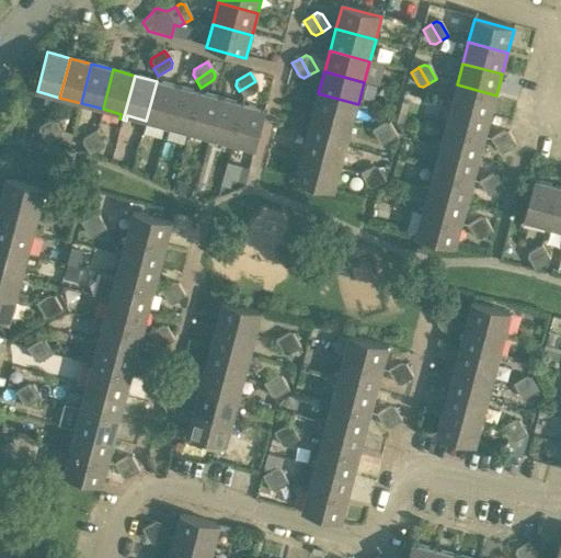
[(178,87),(157,81),(146,121),(164,125),(163,131),(167,132),(178,87)]
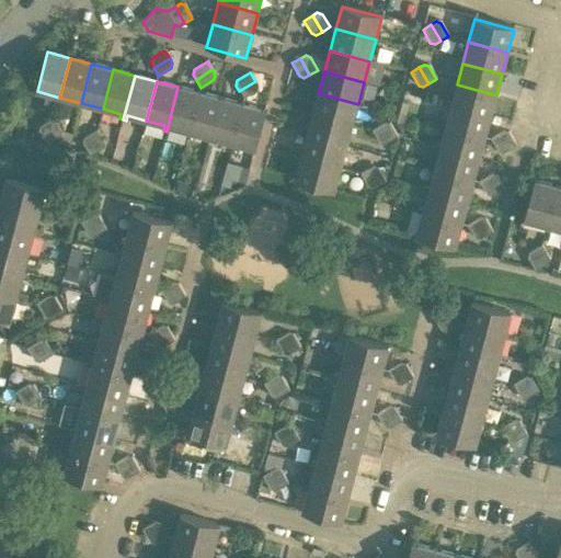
[(255,81),(239,91),(244,99),(258,91),(259,86),(255,81)]
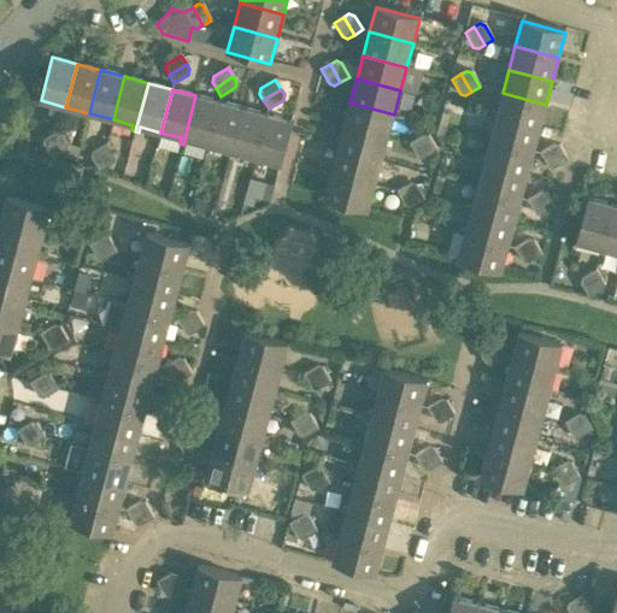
[(491,116),(539,129),(546,105),(503,93),(497,113),(492,112),(491,116)]
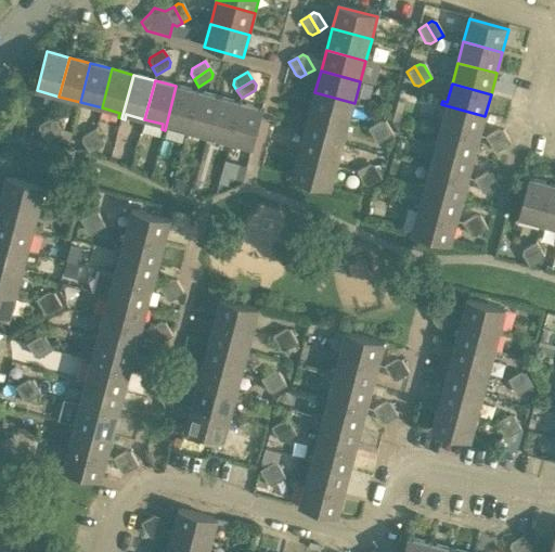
[(188,130),(197,92),(176,86),(165,130),(167,130),(168,126),(188,130)]
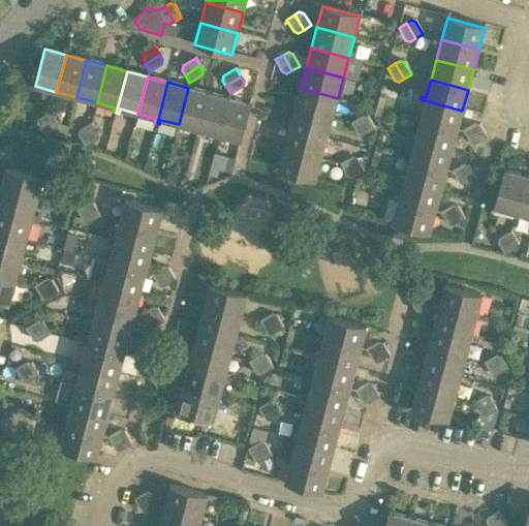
[(209,93),(188,88),(179,124),(195,129),(194,133),(197,134),(209,93)]
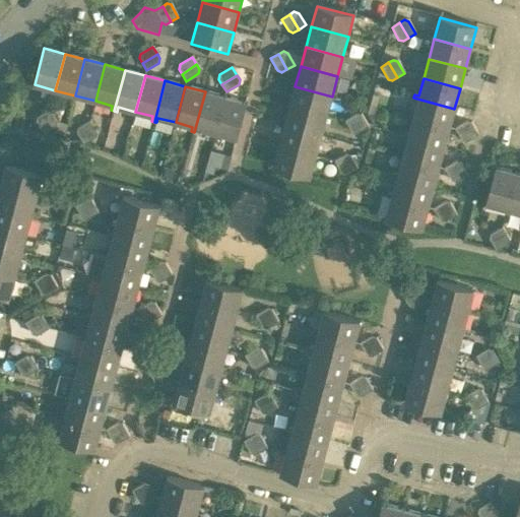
[(332,97),(295,86),(289,107),(326,116),(332,97)]
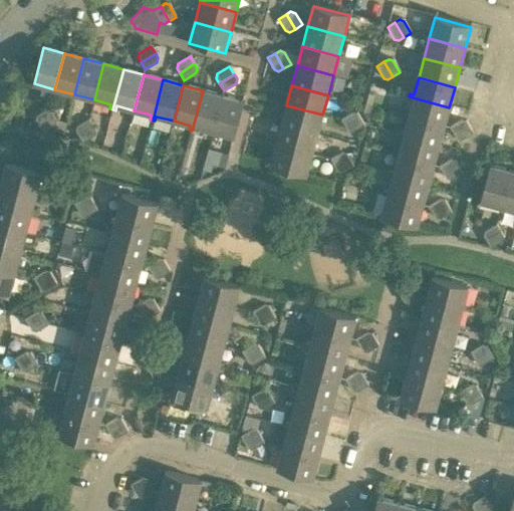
[(203,90),(192,131),(195,132),(196,128),(213,132),(223,95),(203,90)]
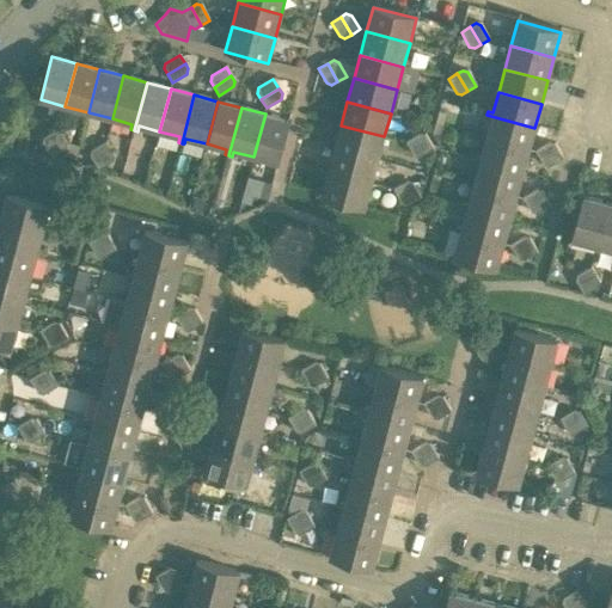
[(289,121),(265,114),(254,157),(277,164),(289,121)]
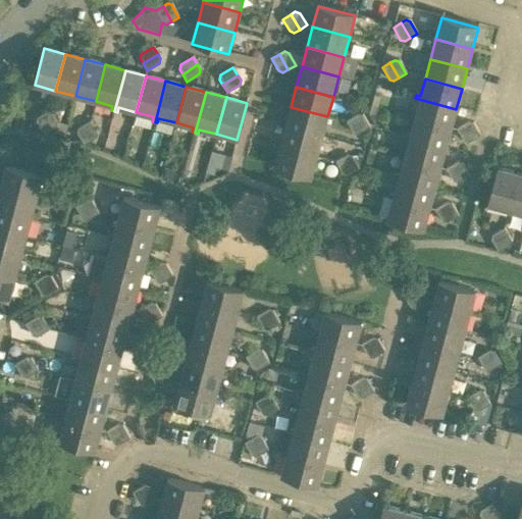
[(415,119),(451,128),(456,109),(415,98),(414,101),(419,102),(415,119)]
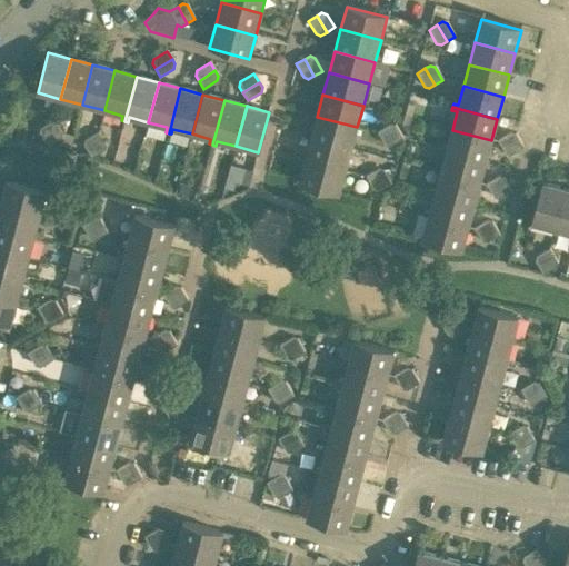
[(357,127),(317,117),(311,138),(351,149),(357,127)]
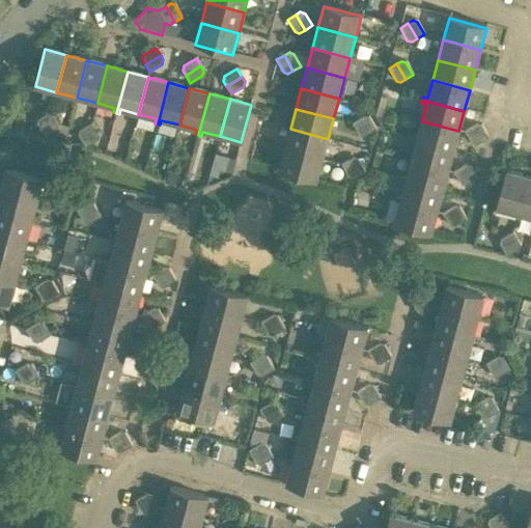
[(37,124),(40,130),(55,120),(51,113),(38,120),(37,124)]
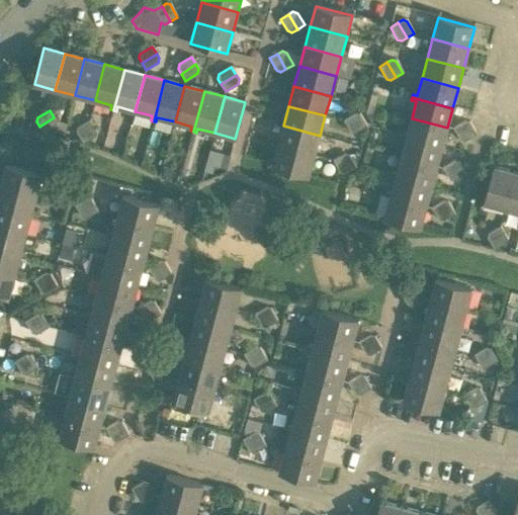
[(359,132),(366,126),(359,114),(355,113),(350,116),(359,132)]
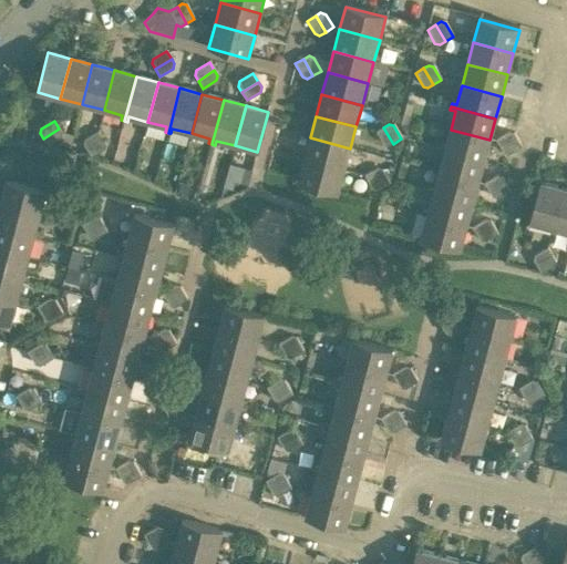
[(393,144),(383,127),(375,132),(383,145),(388,146),(393,144)]
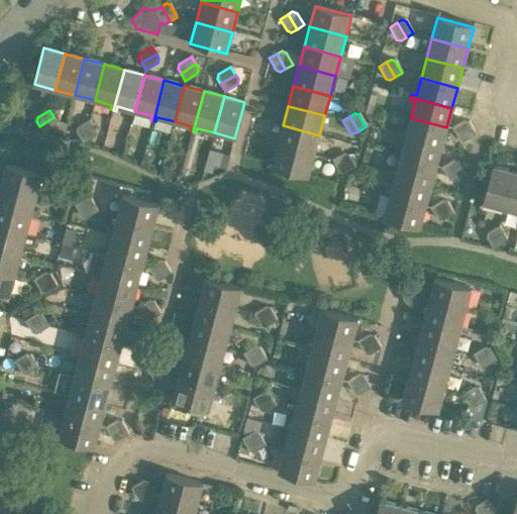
[(57,122),(54,117),(39,126),(43,133),(56,126),(57,122)]
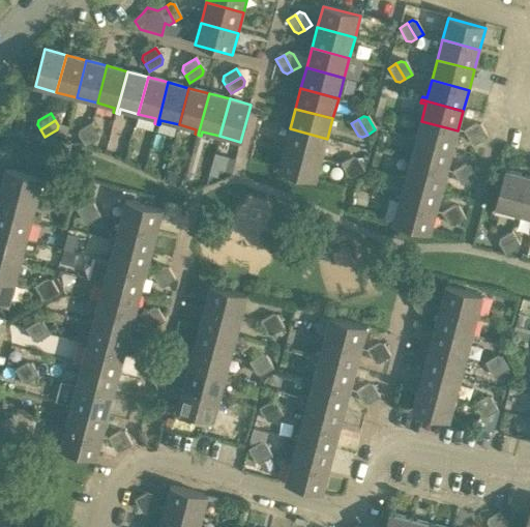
[(411,140),(452,151),(458,130),(421,121),(416,139),(411,138),(411,140)]
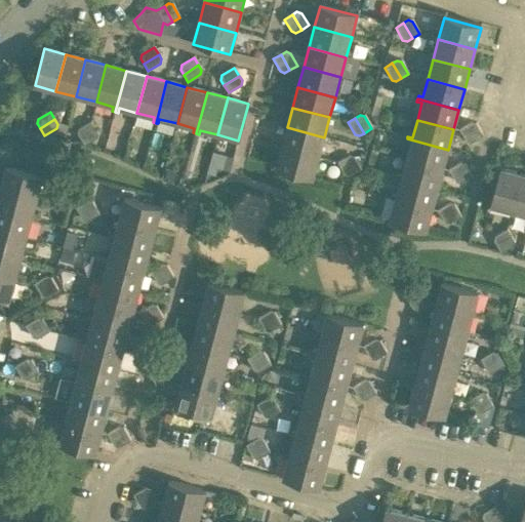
[(80,138),(94,129),(90,122),(78,129),(77,134),(80,138)]
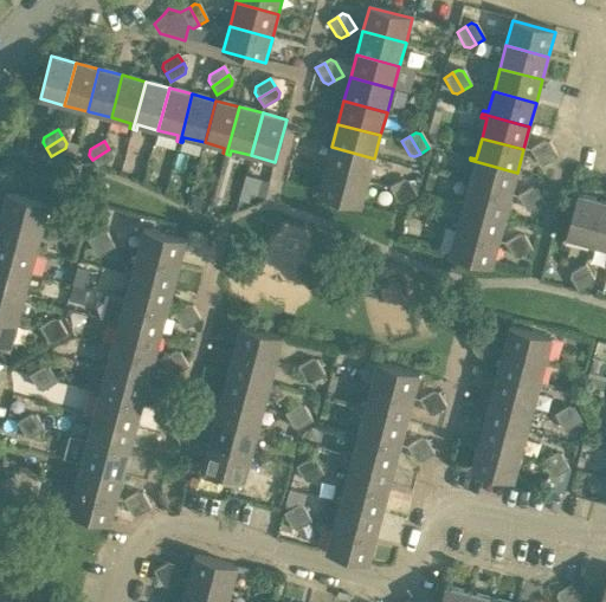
[(548,163),(558,159),(549,143),(545,142),(539,146),(548,163)]
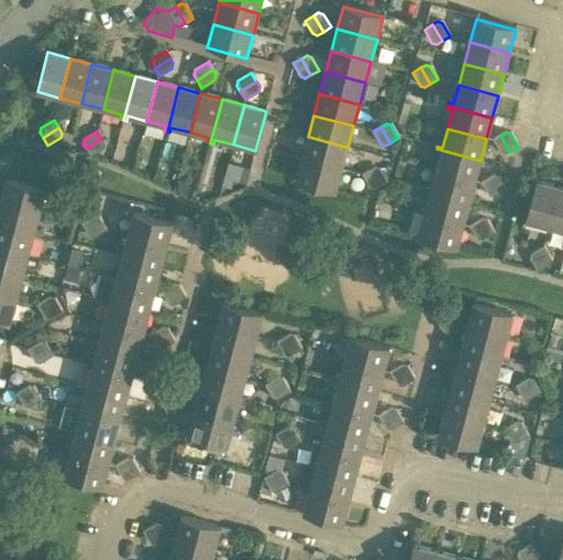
[(509,152),(500,135),(492,140),(500,153),(505,154),(509,152)]
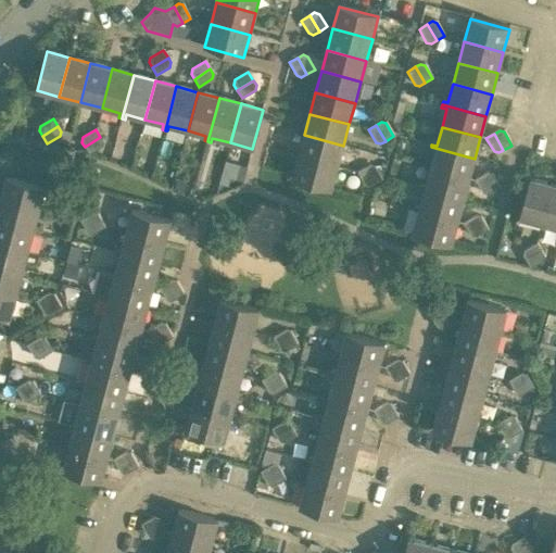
[(343,146),(304,135),(299,156),(338,167),(343,146)]
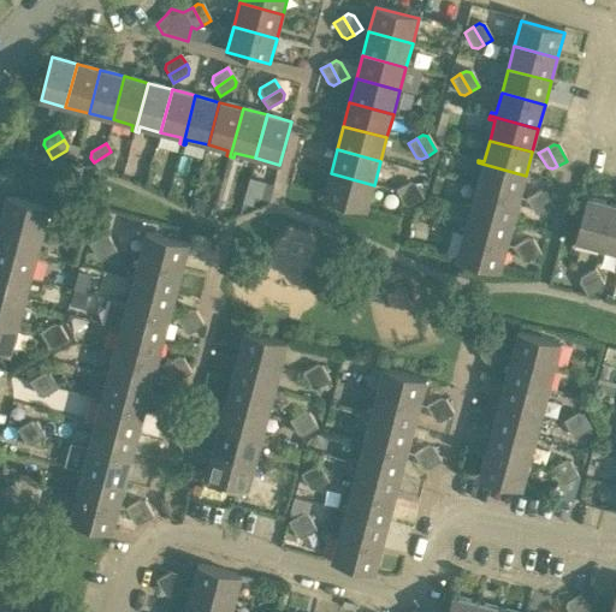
[(114,158),(111,152),(94,162),(99,172),(114,164),(114,158)]
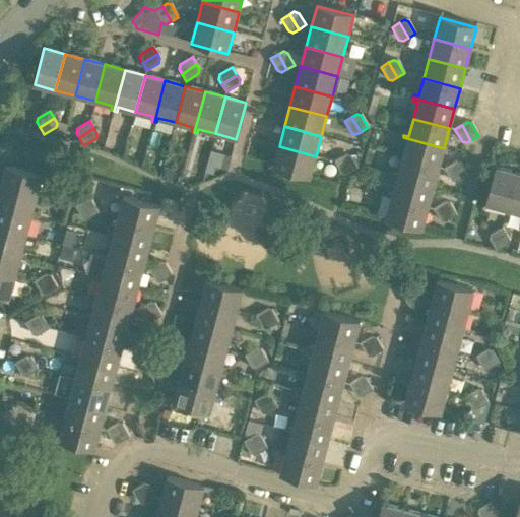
[(402,158),(439,169),(444,148),(403,137),(402,141),(406,142),(402,158)]
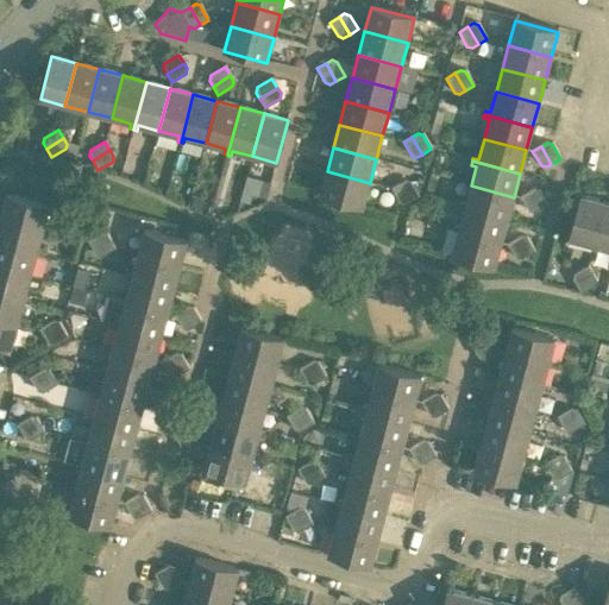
[(363,207),(370,183),(327,171),(320,195),(363,207)]
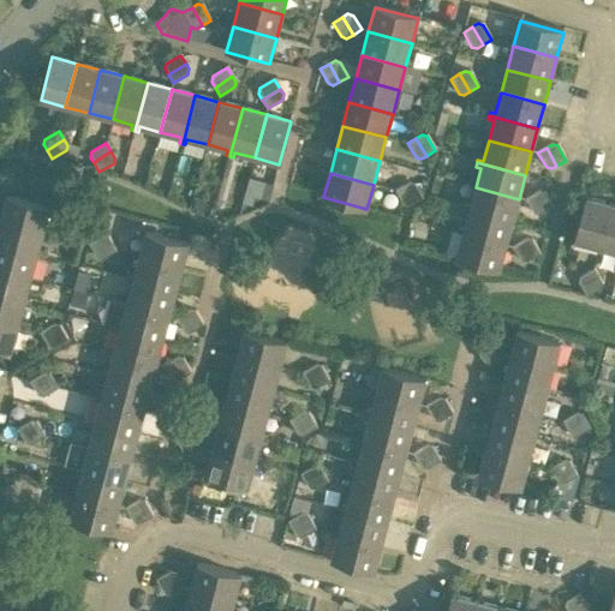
[(410,183),(404,186),(413,204),(423,199),(415,184),(410,183)]
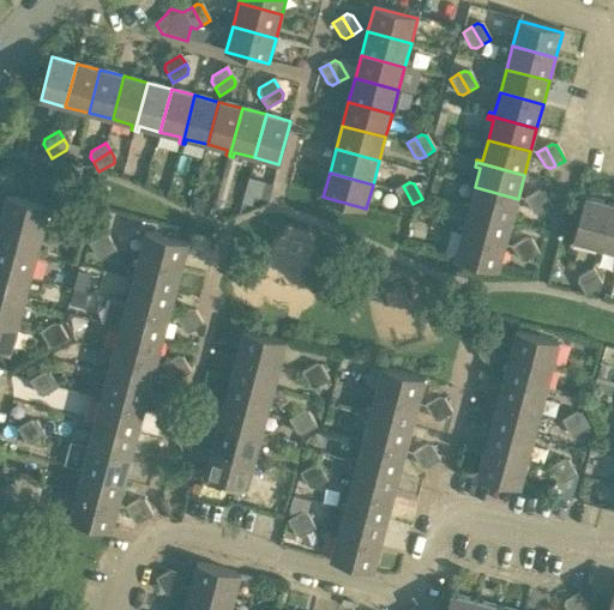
[(408,207),(413,204),(403,186),(395,191),(402,205),(408,207)]
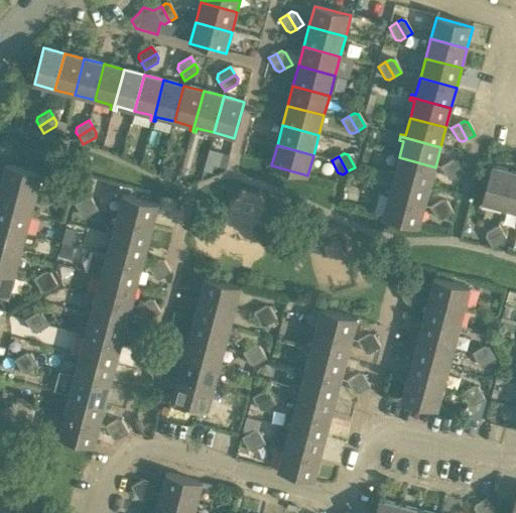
[(389,176),(429,186),(435,167),(399,157),(394,175),(390,173),(389,176)]
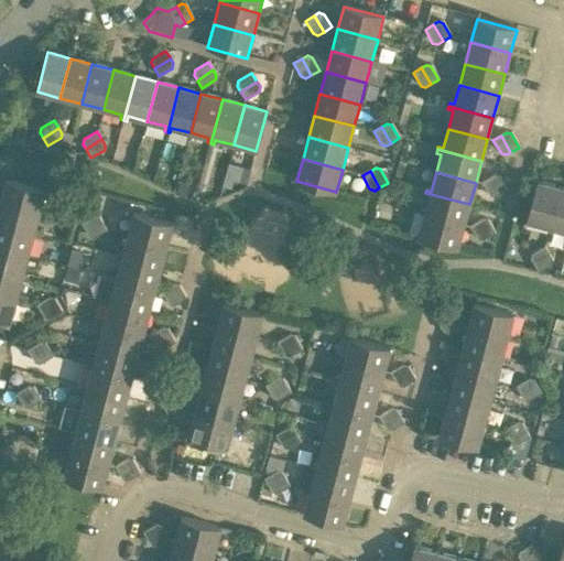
[(495,176),(489,179),(498,195),(507,190),(500,177),(495,176)]
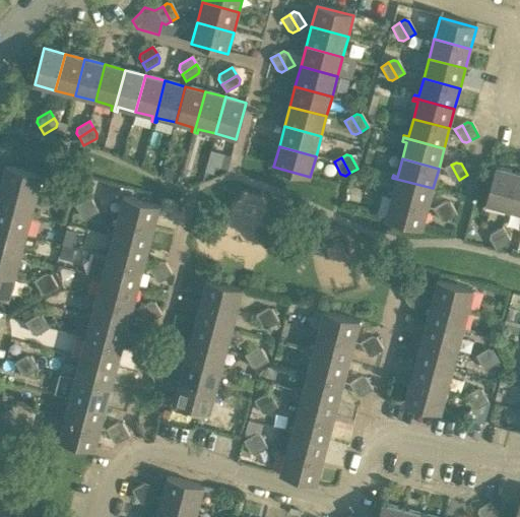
[(459,180),(451,165),(444,169),(451,181),(455,182),(459,180)]
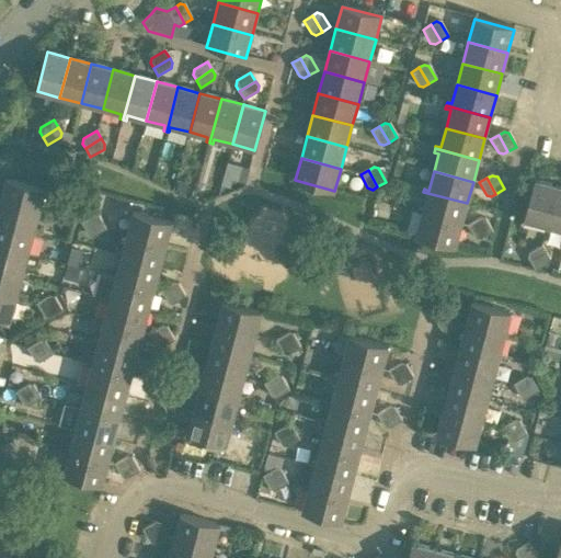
[(6,179),(0,200),(0,201),(39,212),(46,189),(6,179)]
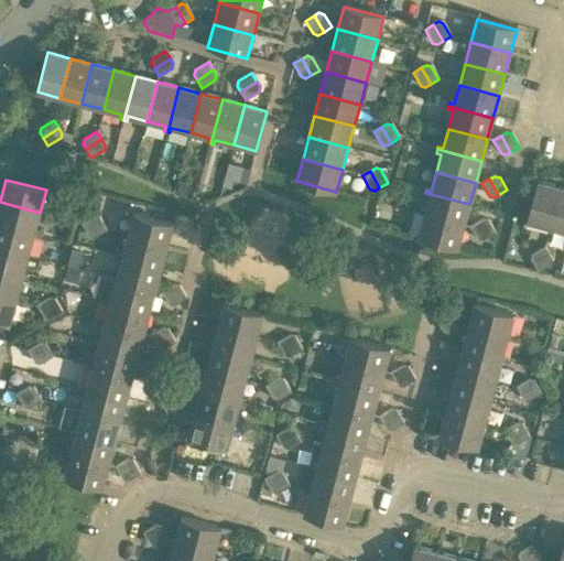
[(527,223),(549,229),(560,190),(538,183),(527,223)]
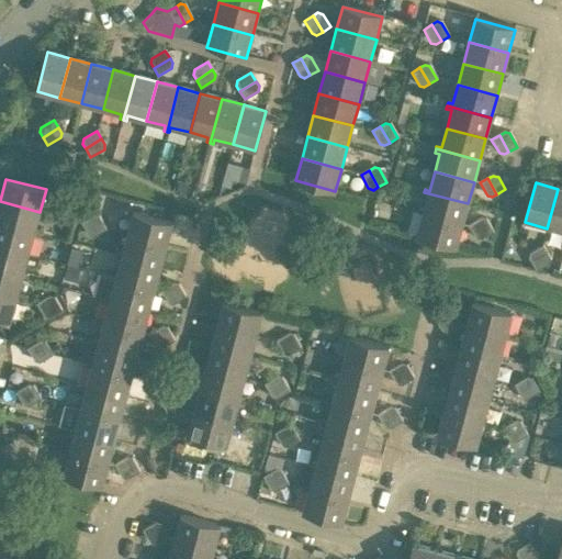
[(188,186),(179,183),(177,193),(186,196),(188,186)]
